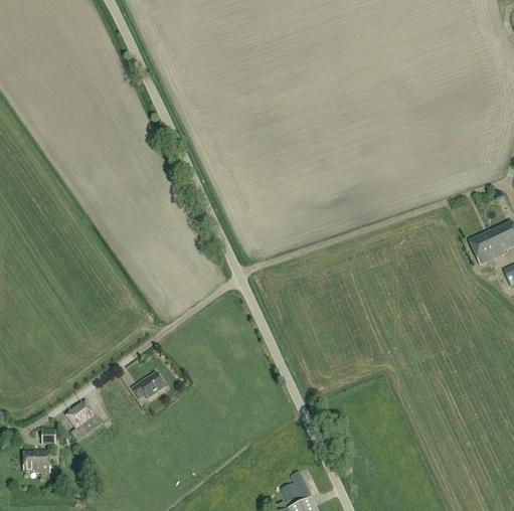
[(503,246),(513,241),(513,225),(511,219),(469,238),(480,264),(505,252),(503,249),(504,248),(503,246)]
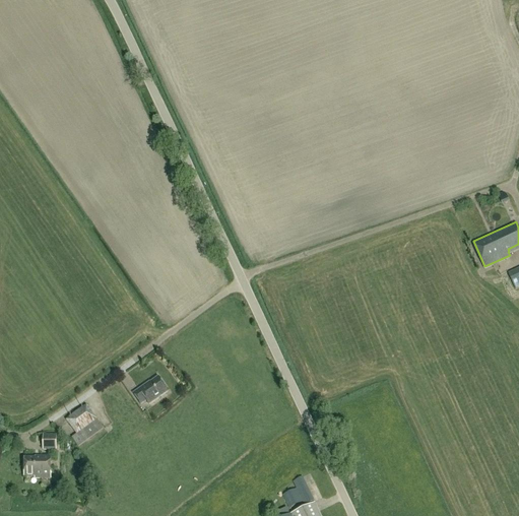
[(518,282),(518,264),(507,270),(514,285),(518,282)]
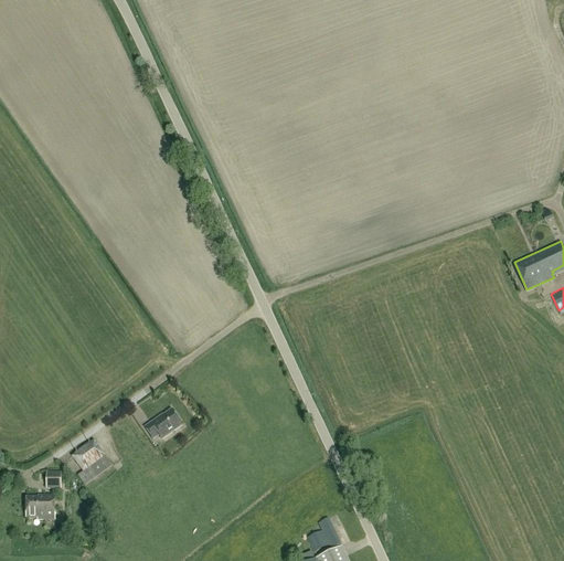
[(161,436),(181,422),(171,408),(159,415),(158,414),(144,424),(152,436),(158,432),(161,436)]
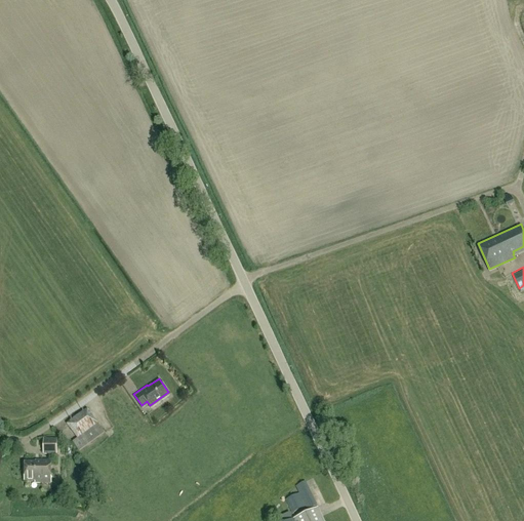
[(76,435),(71,439),(78,448),(104,430),(97,421),(86,405),(66,421),(76,435)]
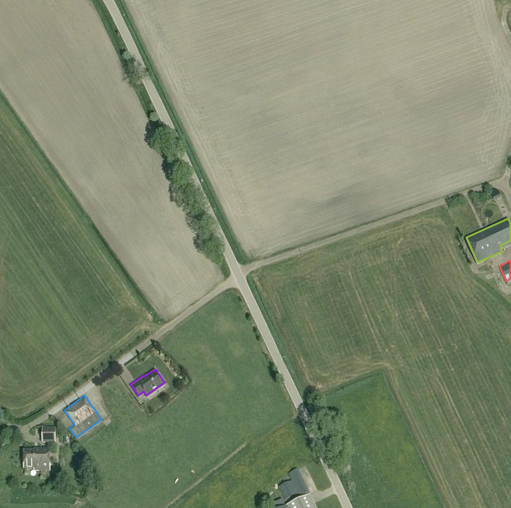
[(55,424),(41,424),(41,440),(55,440),(55,424)]
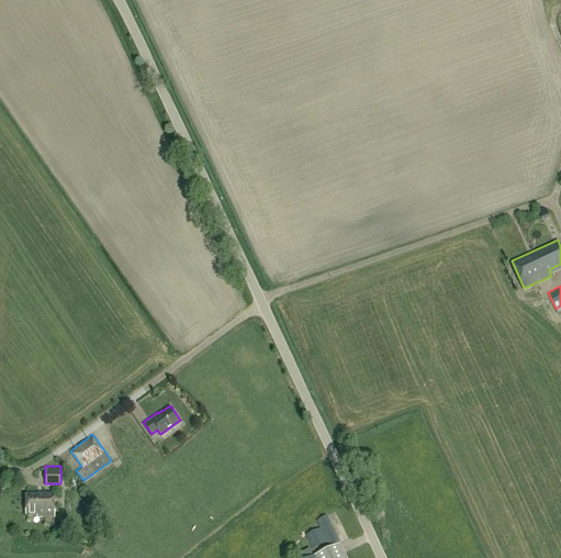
[(53,514),(54,491),(41,490),(41,492),(25,492),(24,512),(36,513),(36,514),(53,514)]
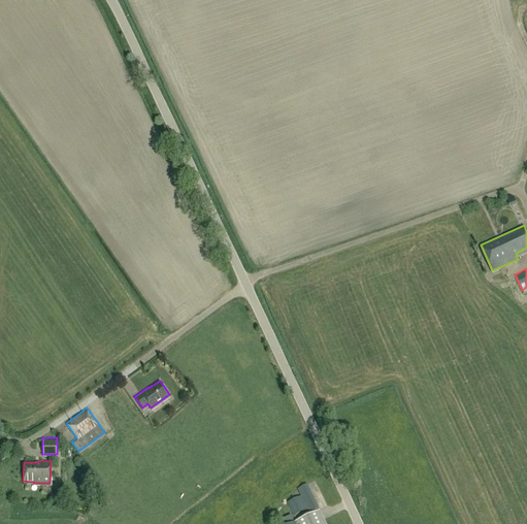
[(318,505),(306,481),(296,486),(307,511),(318,505)]
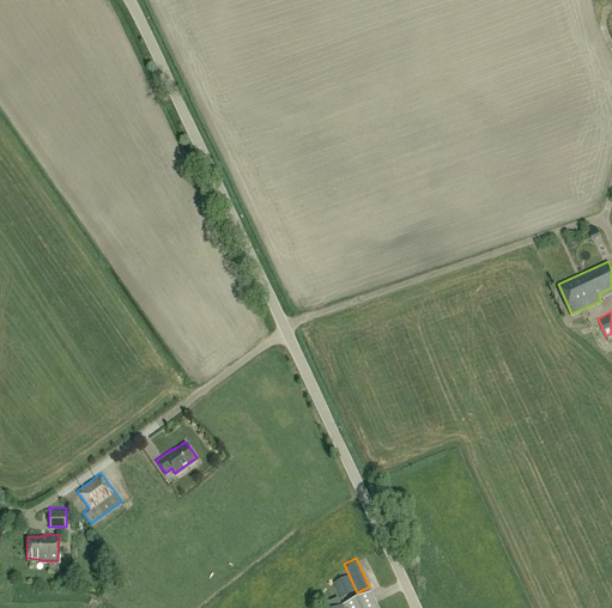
[(380,607),(370,588),(340,602),(328,607),(380,607)]
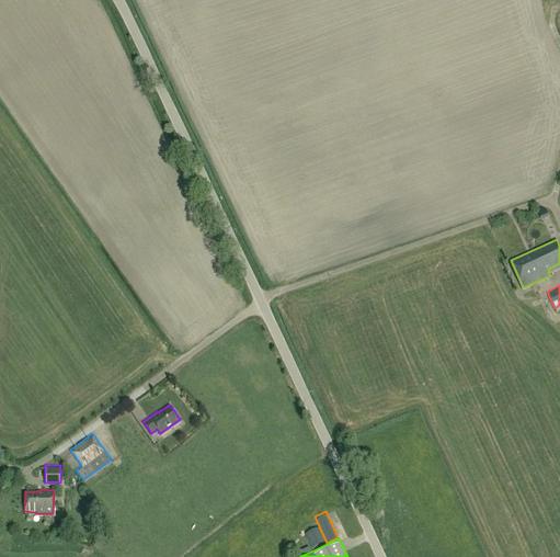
[(308,545),(290,554),(292,556),(300,556),(311,552),(308,545)]
